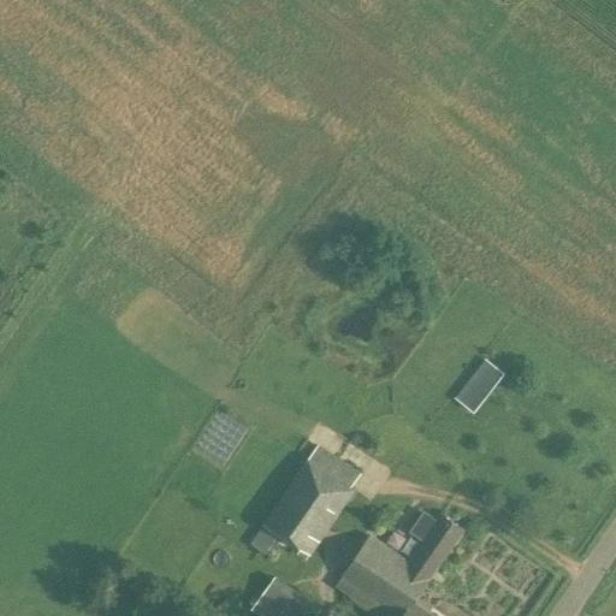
[(473,413),(504,373),(485,357),(454,397),(473,413)]
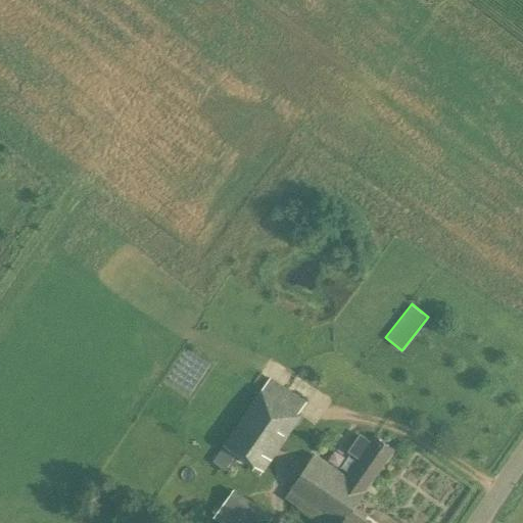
[(270,378),(223,444),(211,462),(225,470),(235,454),(264,472),(301,417),(298,415),(306,402),(270,378)]
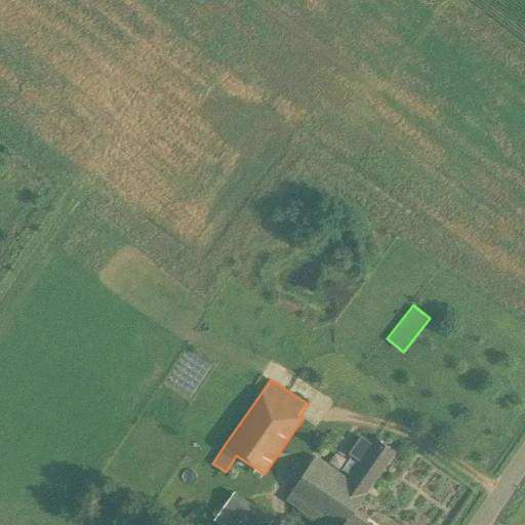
[(315,456),(300,479),(353,513),(395,451),(376,439),(348,479),(315,456)]
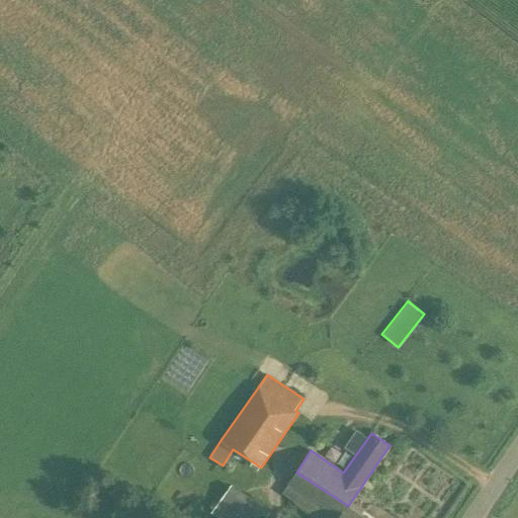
[(364,517),(348,506),(296,472),(283,494),(317,517),(364,517)]
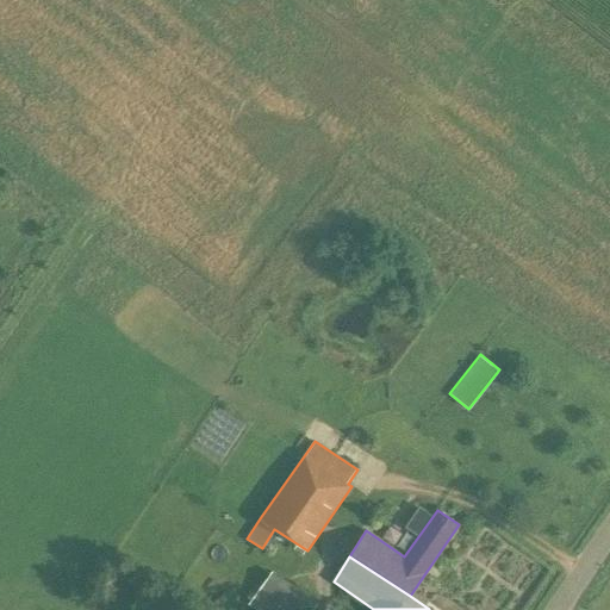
[(255,609),(312,609),(318,602),(268,573),(249,607),(255,609)]
